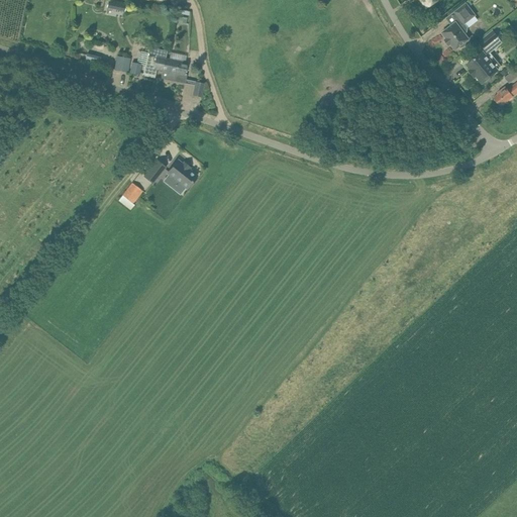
[(126,0),(106,0),(106,2),(107,2),(106,9),(111,10),(113,0),(125,3),(126,0)]
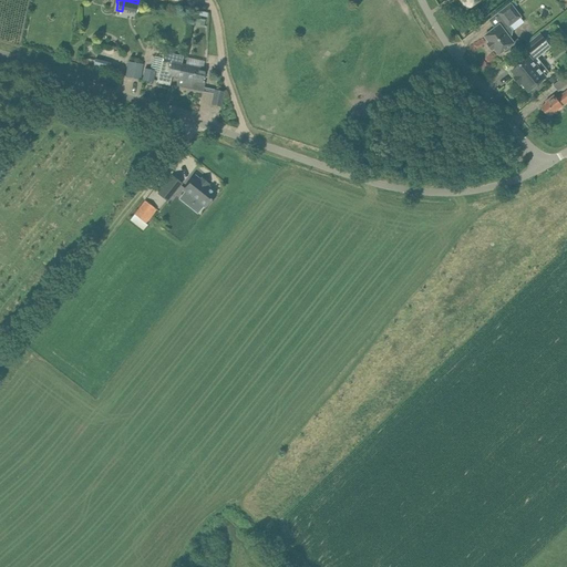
[(494,29),(485,35),(490,42),(487,43),(492,50),(494,48),(500,54),(503,52),(505,52),(507,52),(509,50),(511,49),(511,47),(515,43),(511,37),(512,34),(513,29),(511,26),(522,17),(511,2),(500,12),(505,20),(495,28),(494,29)]
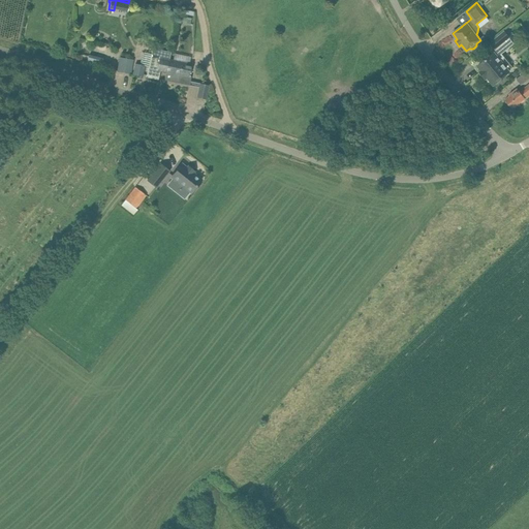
[(504,31),(490,42),(495,49),(496,49),(497,50),(477,66),(481,70),(479,72),(486,79),(487,78),(493,85),(495,84),(496,85),(501,80),(500,80),(509,71),(501,62),(505,59),(501,54),(514,43),(508,38),(509,37),(504,31)]
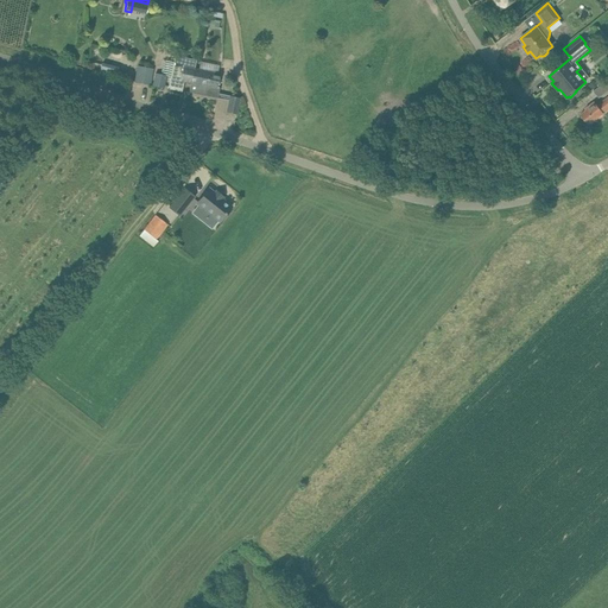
[(184,81),(188,82),(190,67),(173,62),(168,89),(182,92),(184,81)]
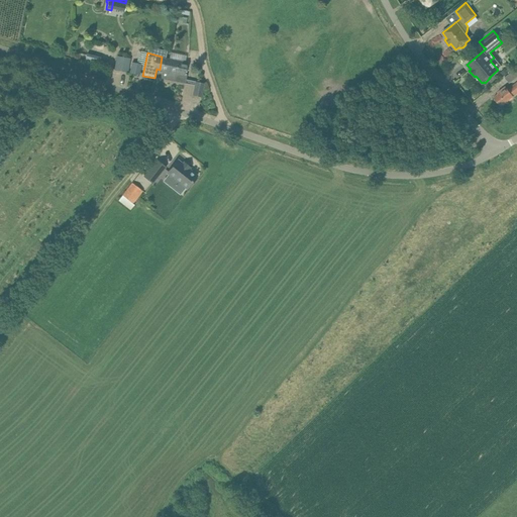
[(129,59),(117,57),(115,70),(127,72),(129,59)]
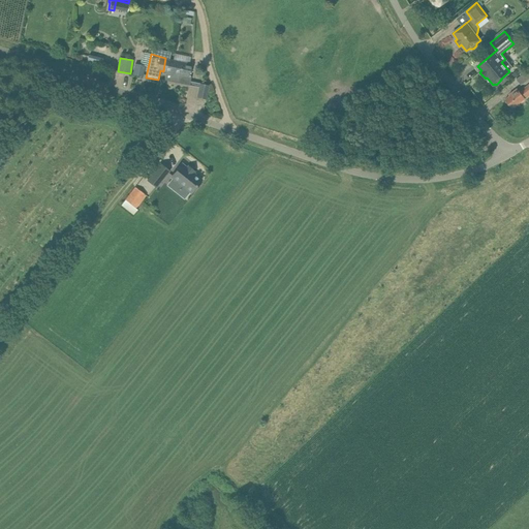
[(169,58),(165,58),(163,71),(166,71),(164,80),(189,85),(191,76),(189,76),(191,64),(168,60),(169,58)]
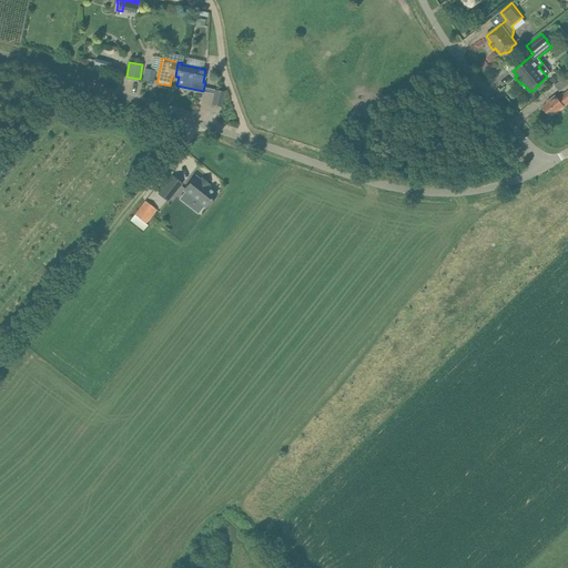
[(155,70),(145,68),(142,80),(153,82),(155,70)]
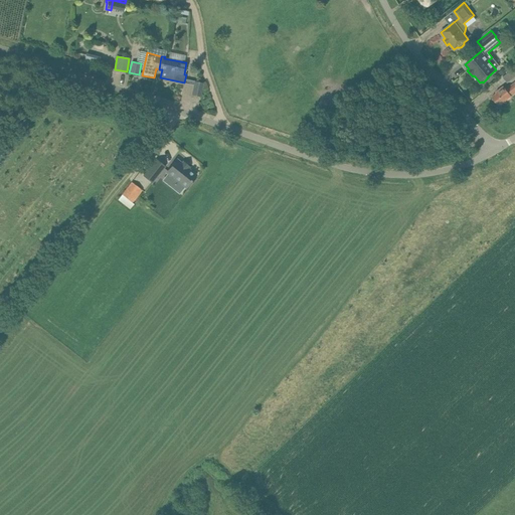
[(514,66),(503,76),(507,82),(514,75),(514,66)]
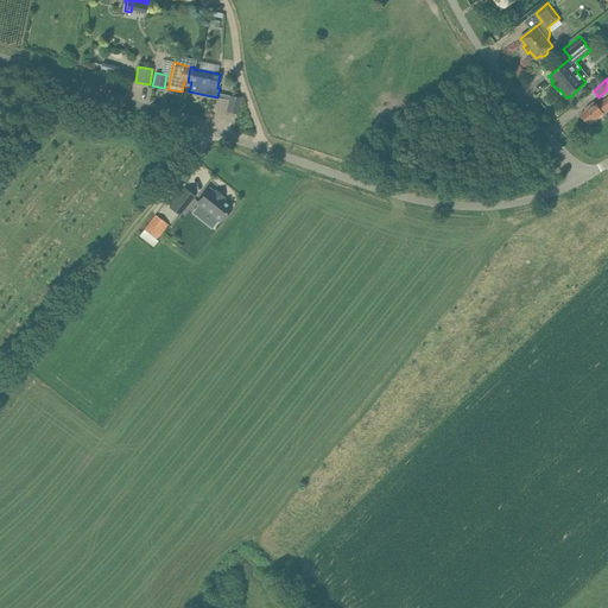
[(240,97),(230,96),(227,112),(236,114),(240,97)]
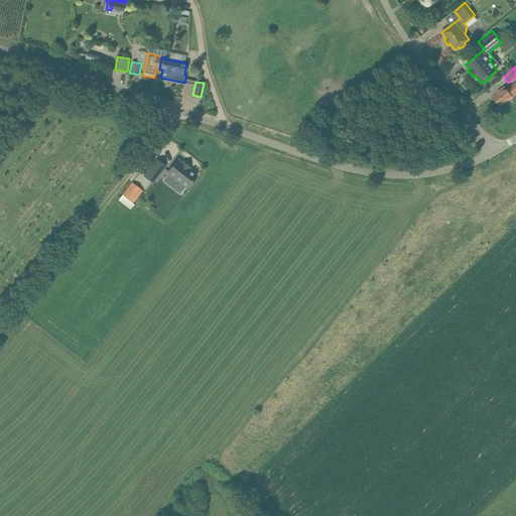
[(515,82),(507,90),(504,87),(496,93),(497,94),(492,98),(499,106),(515,93),(515,82)]
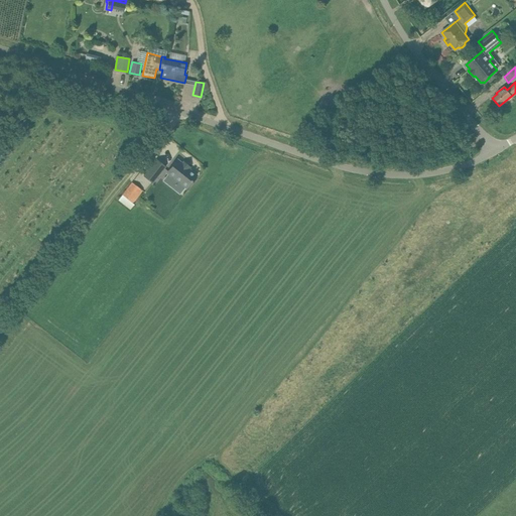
[(180,159),(185,154),(179,149),(174,154),(180,159)]
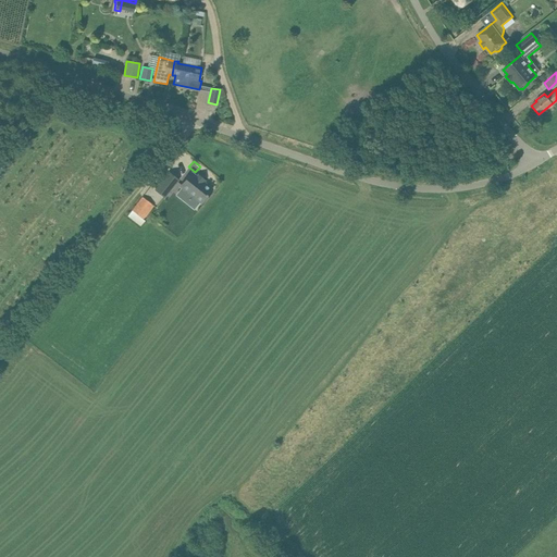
[(169,173),(156,189),(164,197),(177,180),(169,173)]
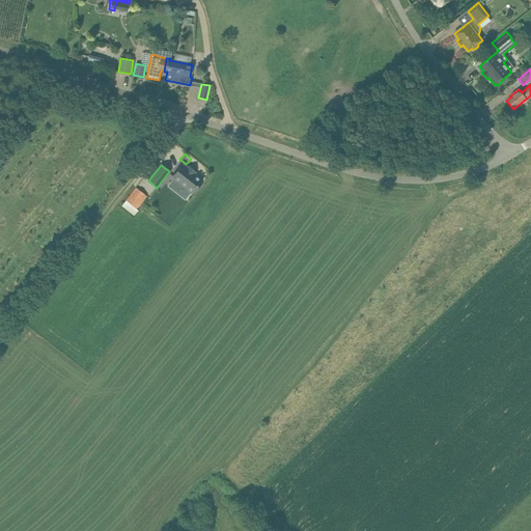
[(183,165),(172,177),(192,194),(202,180),(193,173),(195,172),(189,167),(188,169),(183,165)]
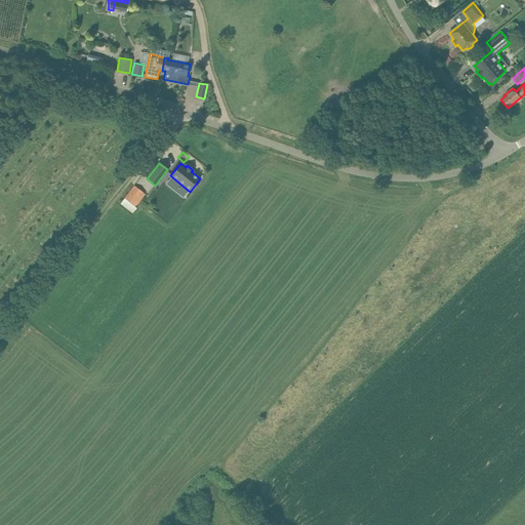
[(120,203),(133,213),(147,197),(133,186),(120,203)]
